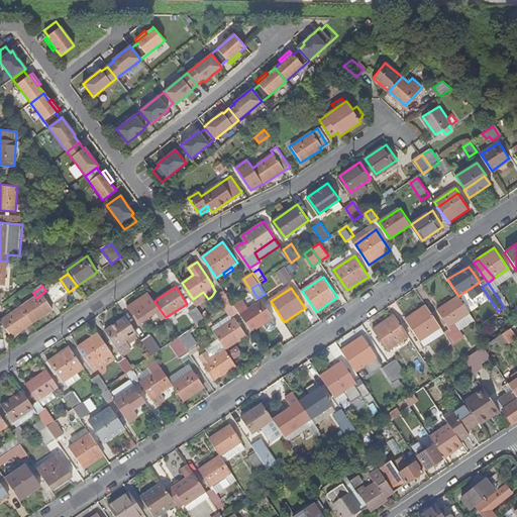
[(217,296),(225,307),(232,302),(225,291),(217,296)]
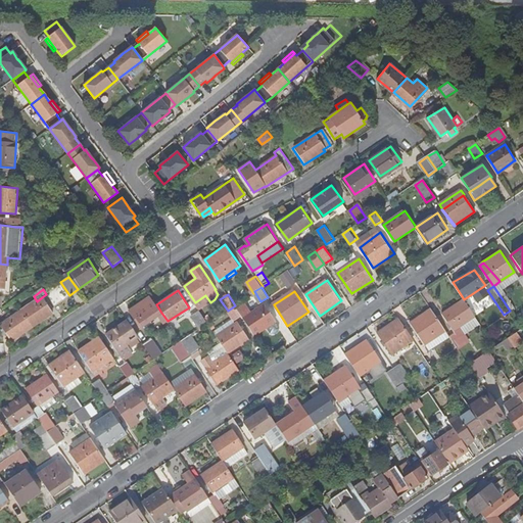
[(195,302),(199,310),(210,302),(205,295),(195,302)]
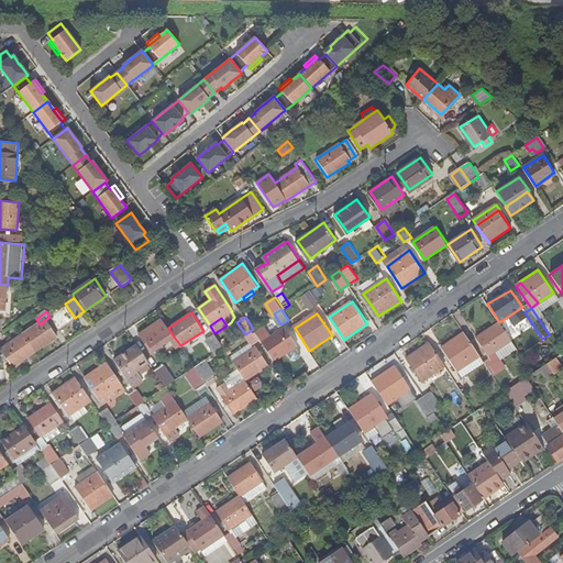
[(168,328),(162,319),(140,334),(152,352),(174,337),(168,328)]
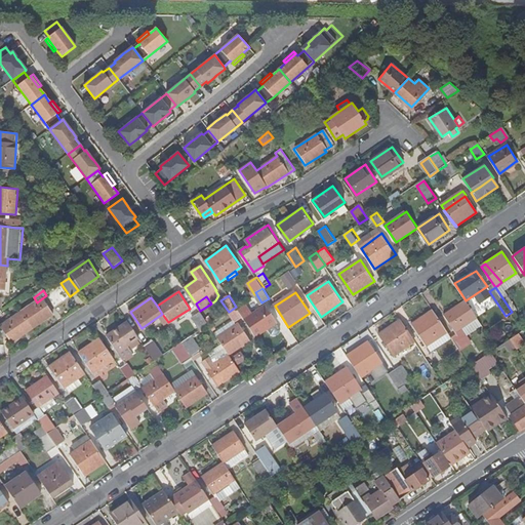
[(22,313),(33,328),(53,314),(42,298),(37,303),(22,313)]
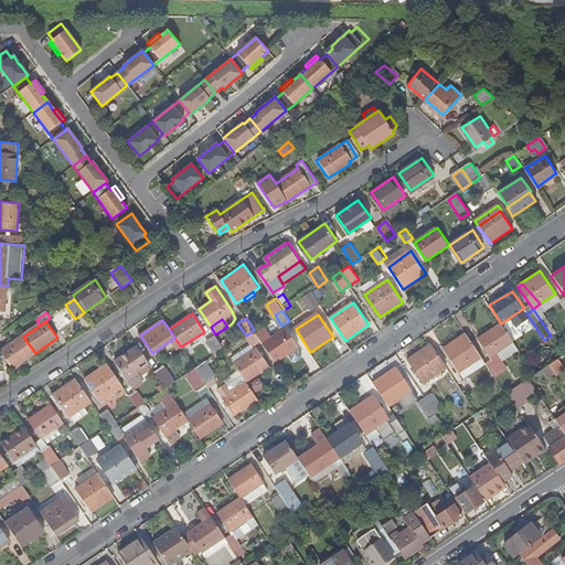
[(513,341),(501,323),(478,339),(491,356),(513,341)]
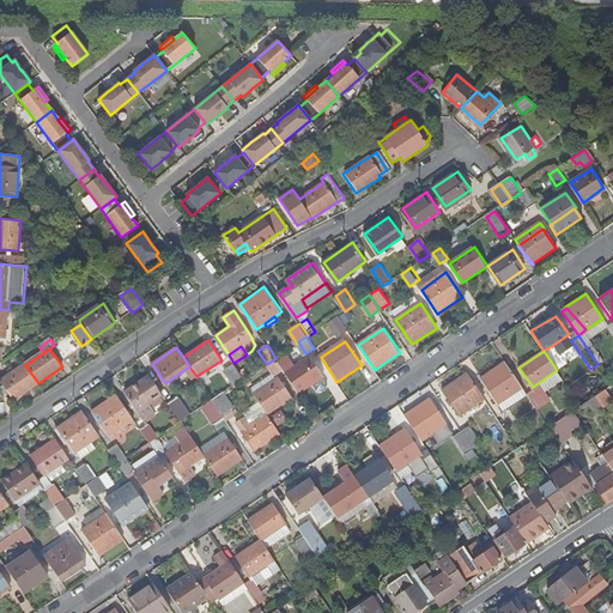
[(284,370),(280,365),(275,358),(267,364),(275,376),(284,370)]
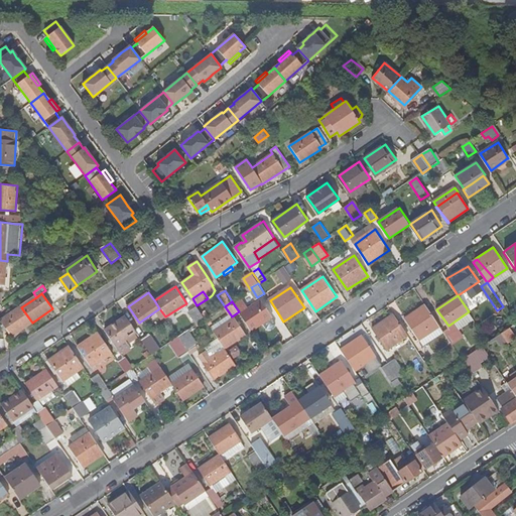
[(244,301),(236,307),(239,311),(252,332),(263,324),(272,317),(273,317),(262,301),(250,309),(244,301)]
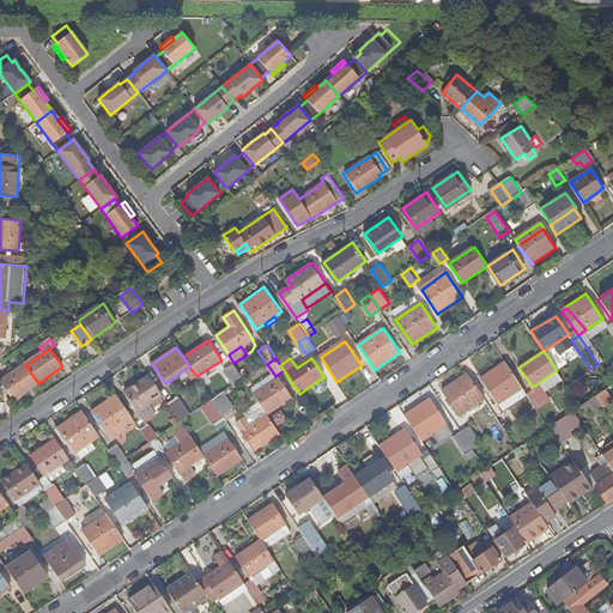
[(522,387),(505,363),(481,378),(498,404),(522,387)]
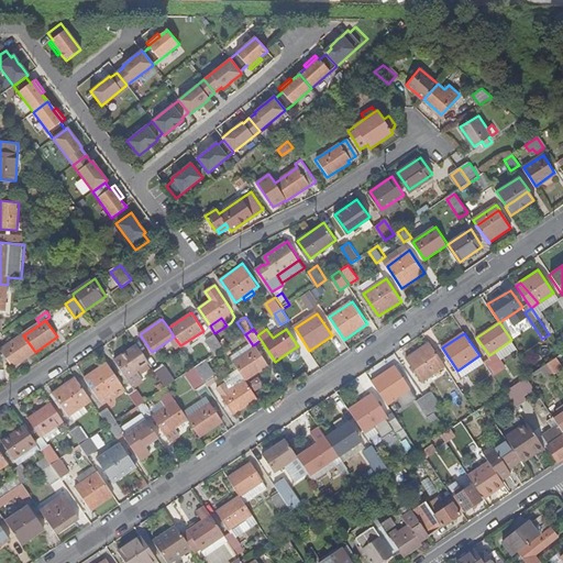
[(35,352),(23,335),(2,351),(13,366),(35,352)]
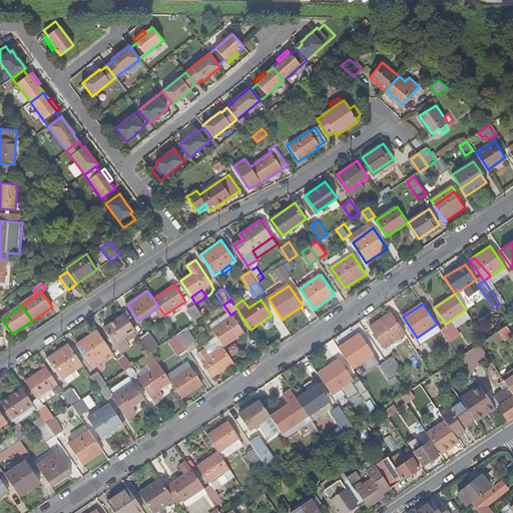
[(200,312),(196,306),(189,311),(196,323),(204,317),(200,312)]
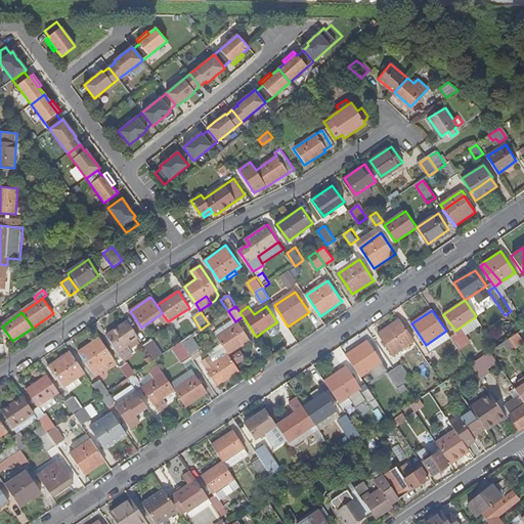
[(415,341),(400,319),(379,334),(393,354),(415,341)]
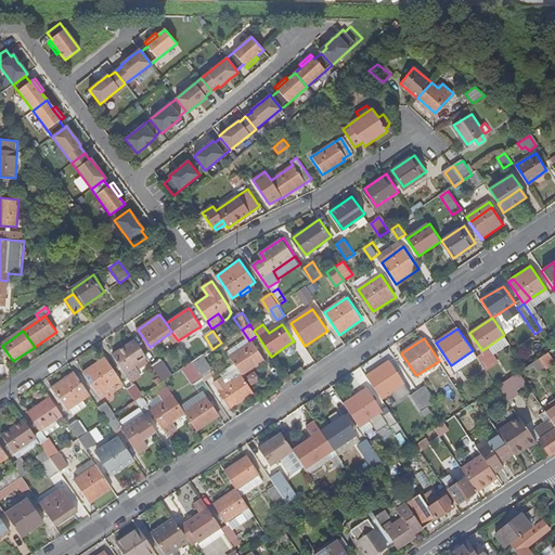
[(137,365),(149,358),(137,340),(114,355),(130,377),(141,371),(137,365)]
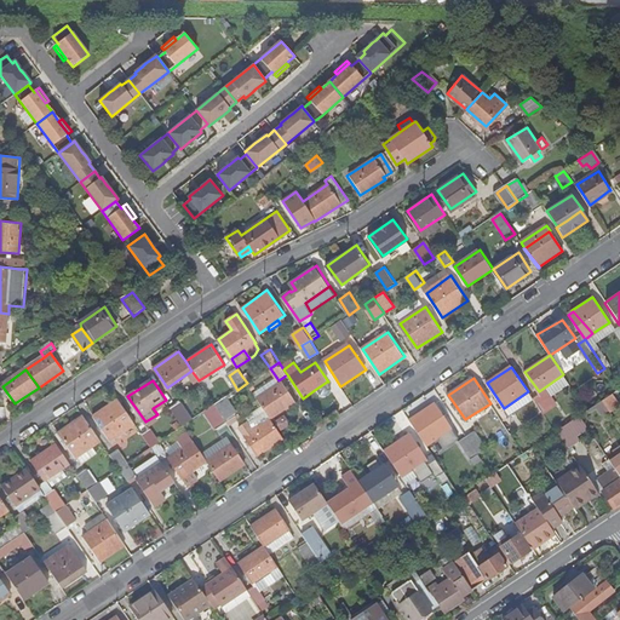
[(332,389),(327,382),(316,389),(321,396),(326,397),(331,394),(332,389)]
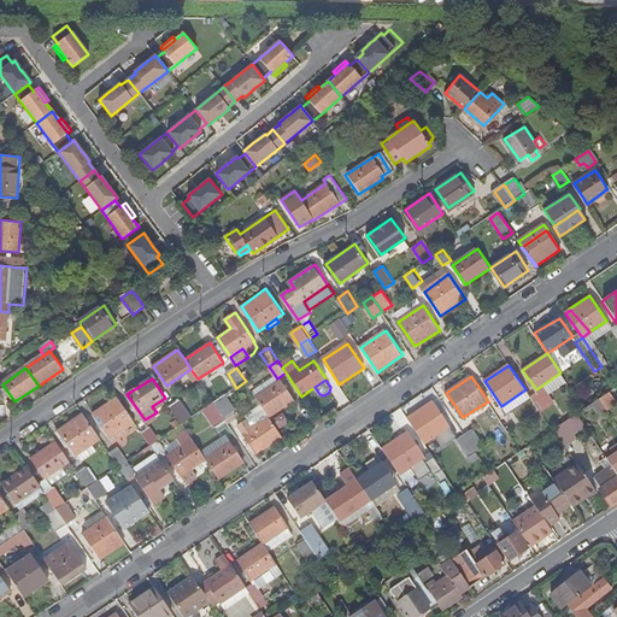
[(282,381),(257,398),(266,411),(270,417),(295,400),(282,381)]
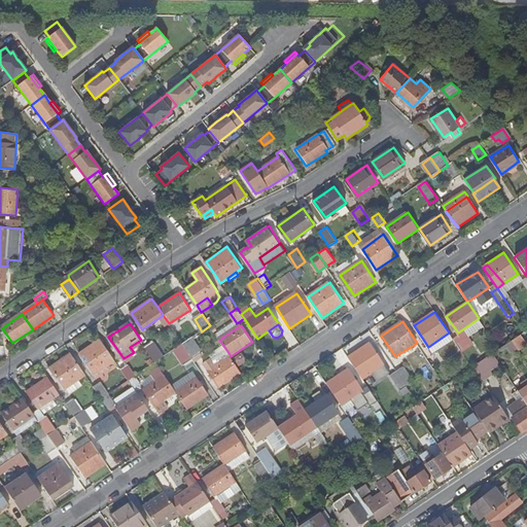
[(516,348),(517,349),(526,342),(526,335),(525,332),(512,342),(516,348)]
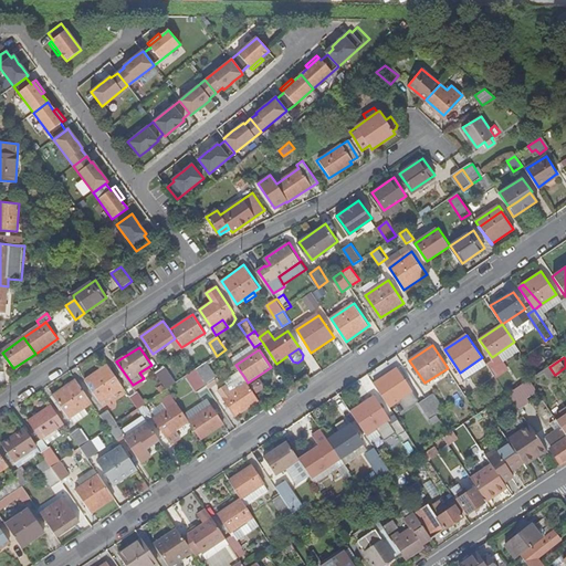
[(494,359),(488,364),(495,375),(502,369),(494,359)]
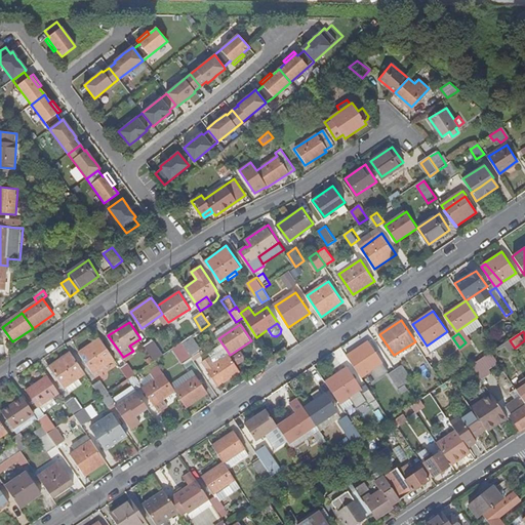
[(202,351),(192,336),(185,340),(182,342),(192,358),(202,351)]
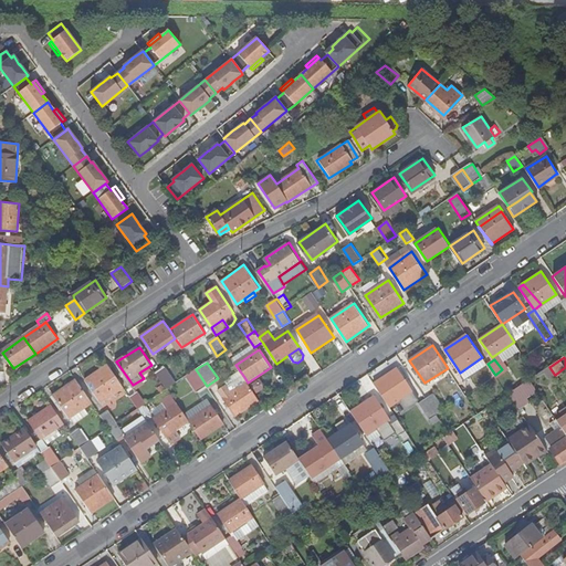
[(102,402),(124,387),(108,365),(86,380),(102,402)]
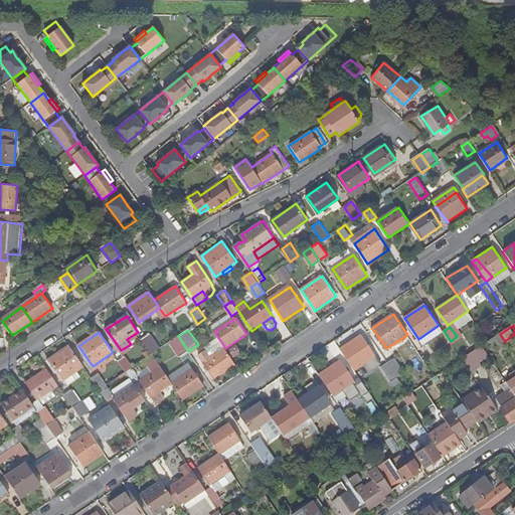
[(151,334),(143,339),(153,354),(161,348),(151,334)]
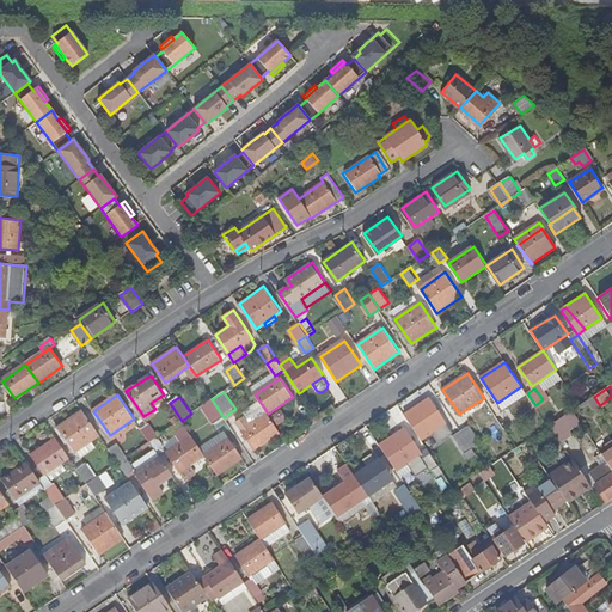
[(594,397),(571,412),(576,418),(585,414),(587,418),(595,414),(592,408),(599,404),(594,397)]
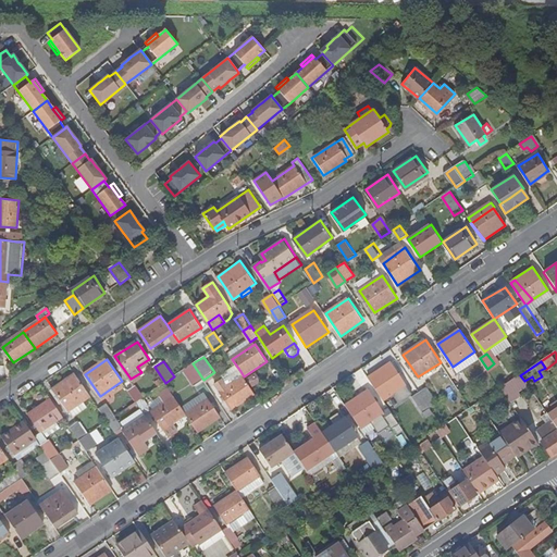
[(369,379),(384,400),(407,385),(391,362),(369,379)]
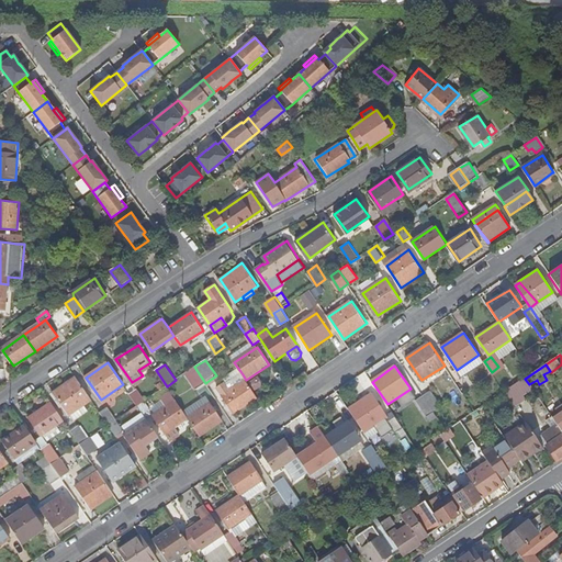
[(205,383),(194,367),(186,373),(197,389),(205,383)]
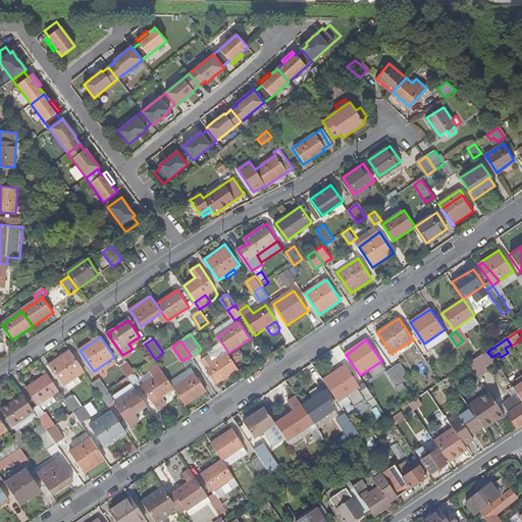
[(225,348),(210,358),(214,363),(228,353),(225,348)]
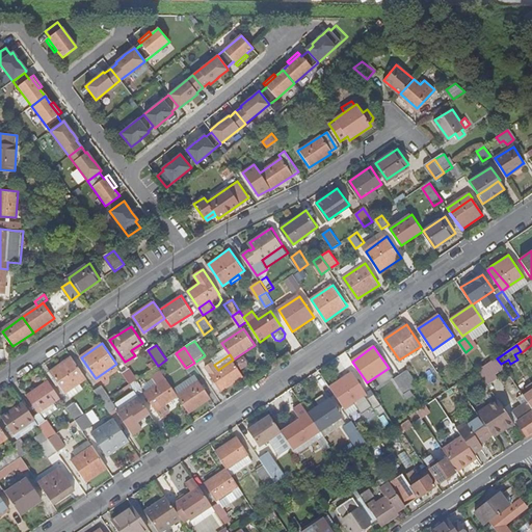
[(65,392),(86,377),(72,356),(51,371),(65,392)]
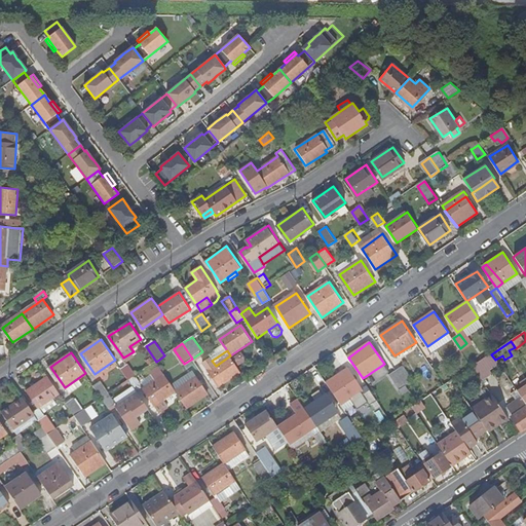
[(491,354),(490,352),(471,366),(473,367),(480,378),(490,371),(488,368),(496,362),(495,360),(491,354)]
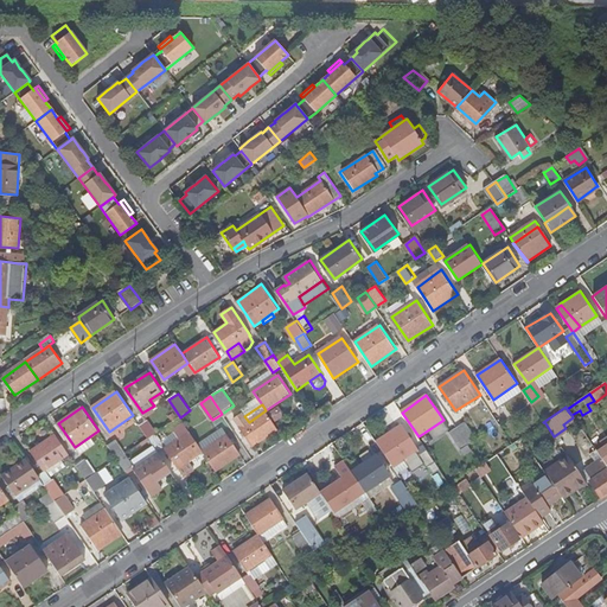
[(253,446),(279,429),(266,410),(249,422),(244,416),(244,415),(236,420),(253,446)]
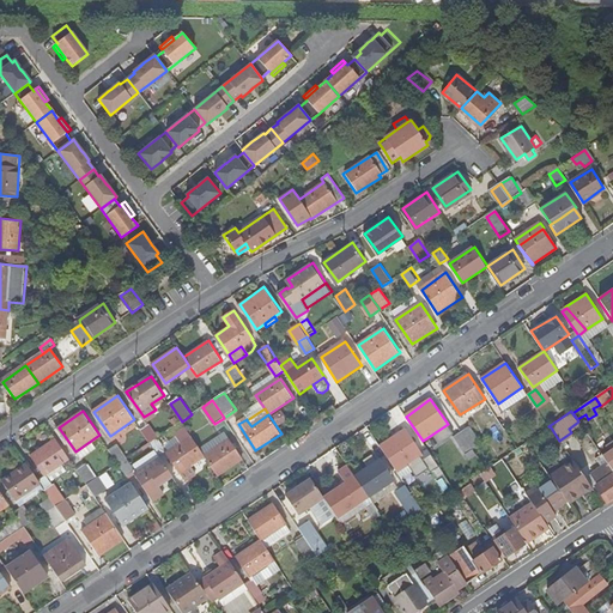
[(150,443),(159,437),(150,424),(141,430),(150,443)]
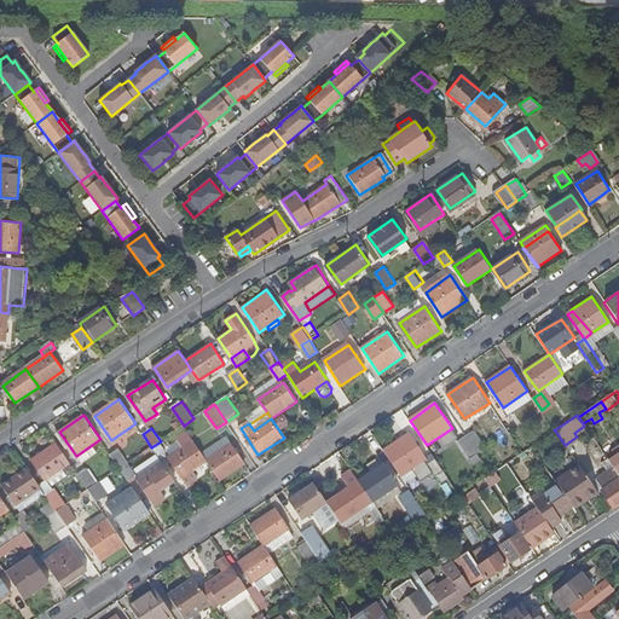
[(474,431),(467,435),(479,452),(485,447),(474,431)]
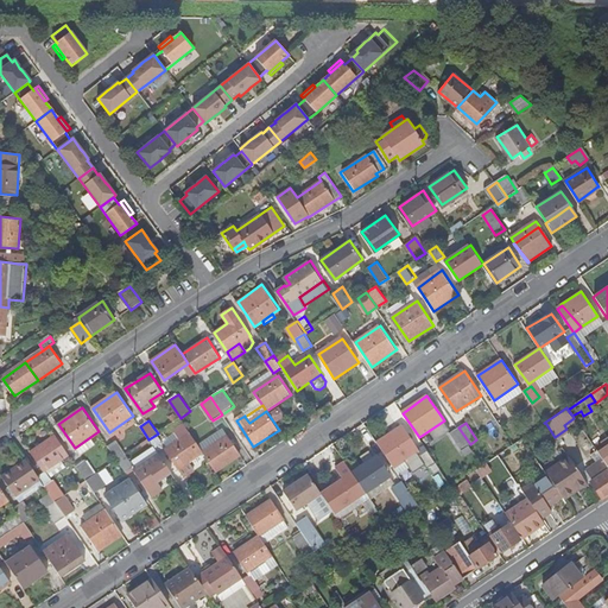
[(200,447),(185,425),(176,432),(182,441),(166,451),(179,470),(190,463),(204,454),(200,447)]
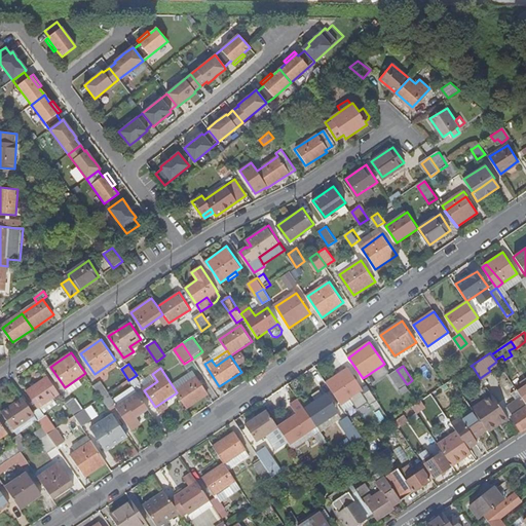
[(328,383),(342,405),(363,390),(348,370),(328,383)]
